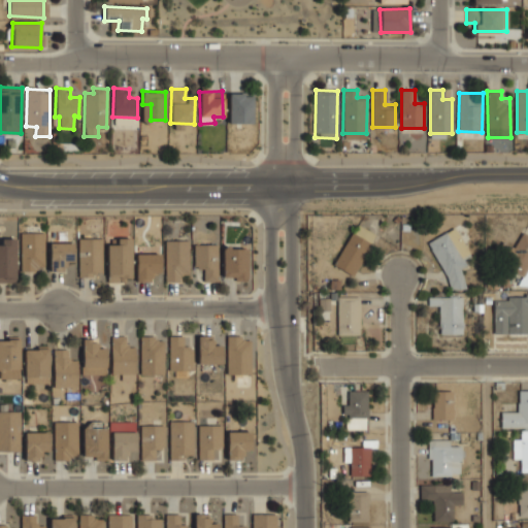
[(251,95),(230,94),(229,121),(250,122),(251,95)]
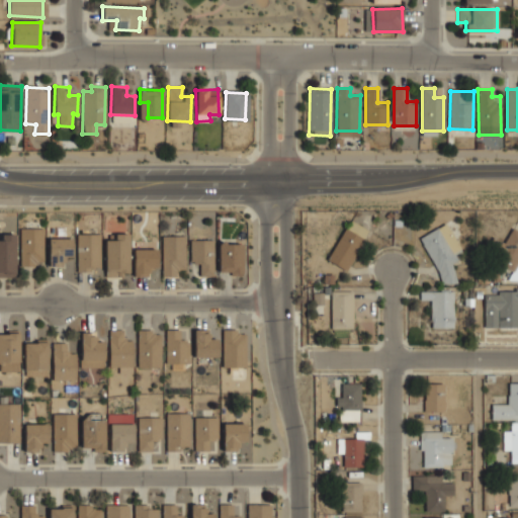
[(346,229),(363,238),(367,230),(350,221),(346,229)]
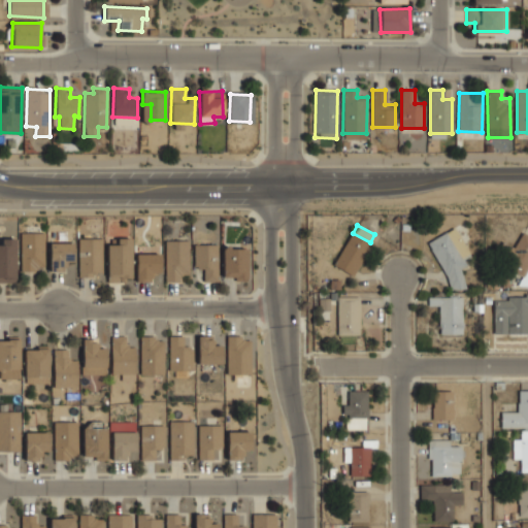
[(428,241),(453,292),(466,285),(458,268),(471,262),(454,228),(428,241)]
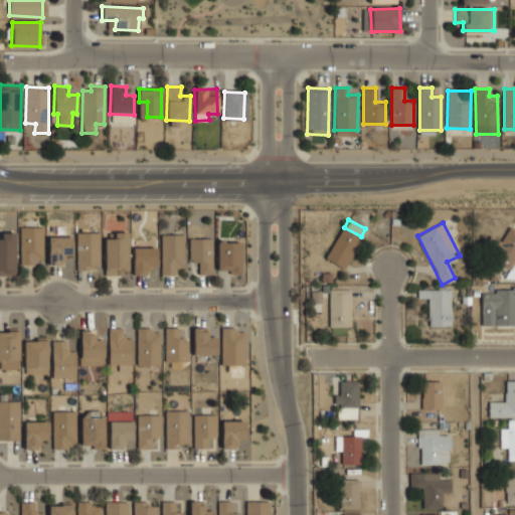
[(514,229),(509,226),(497,249),(501,250),(501,265),(512,271),(514,279),(514,229)]
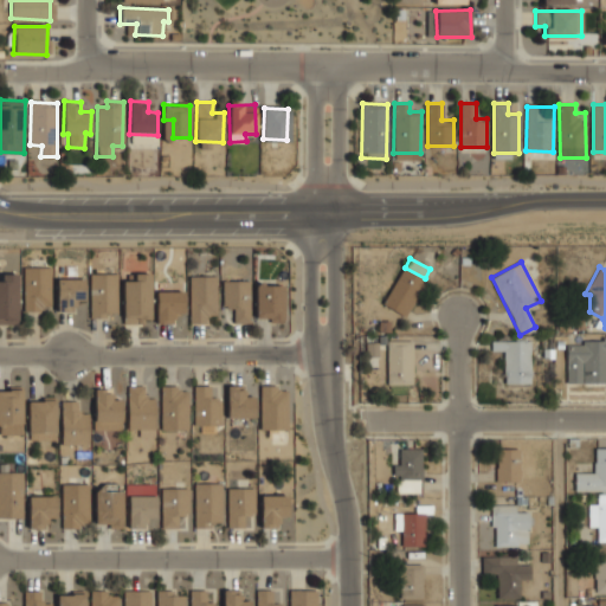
[(24,268),(24,310),(49,310),(50,268),(24,268)]
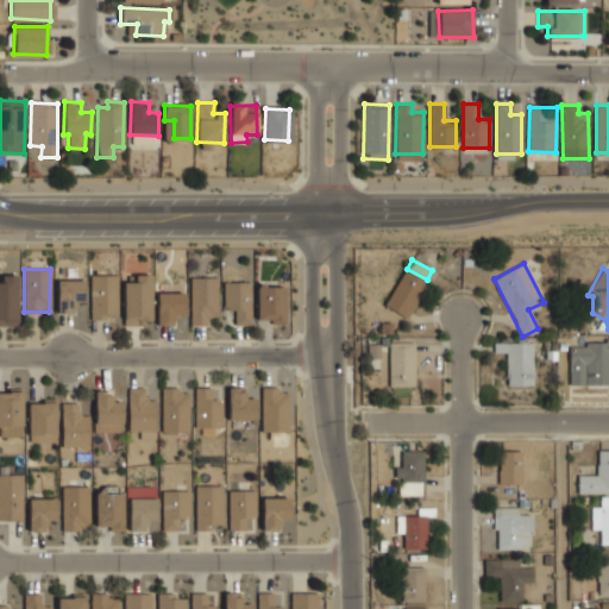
[(406,318),(426,281),(405,269),(384,306),(406,318)]
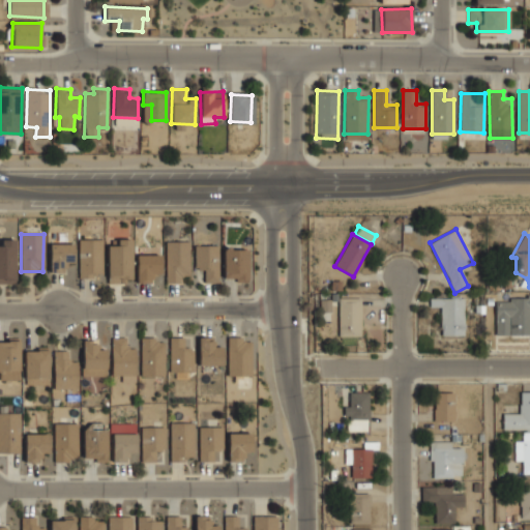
[(82,271),(100,272),(101,240),(84,239),(82,271)]
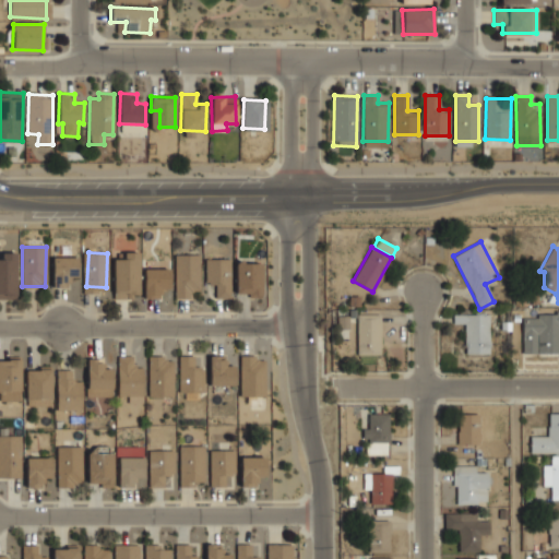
[(139,297),(139,252),(125,252),(125,259),(113,259),(114,298),(139,297)]
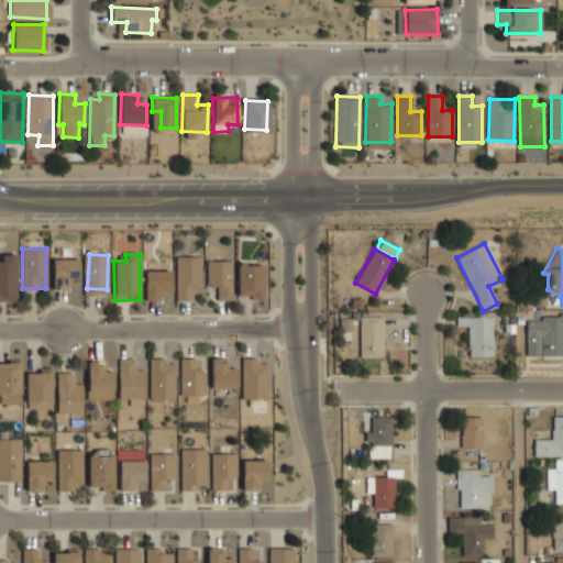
[(176,301),(191,300),(191,294),(201,294),(200,256),(176,256),(176,301)]
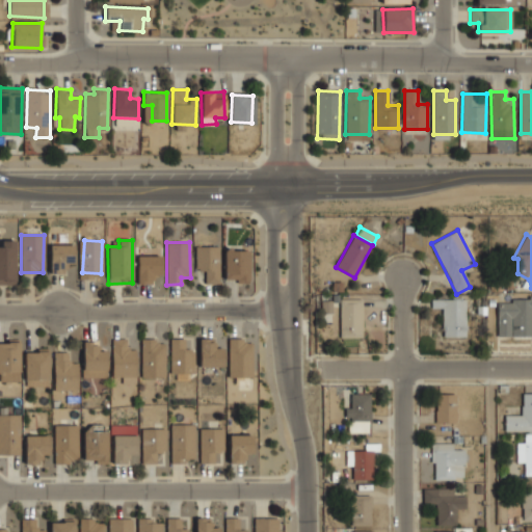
[(0,244),(0,283),(16,284),(15,245),(0,244)]
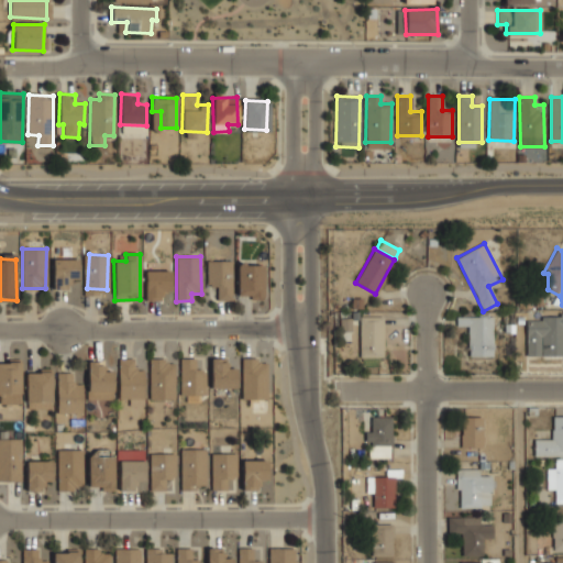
[(68,290),(69,278),(78,278),(78,260),(53,258),(52,289),(68,290)]
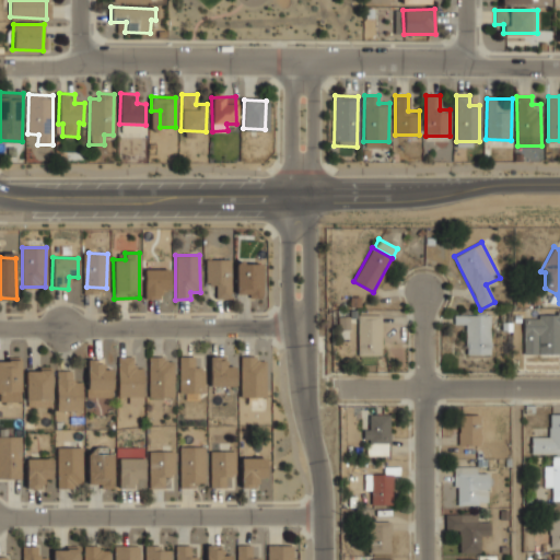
[(230,259),(206,259),(206,284),(216,284),(216,299),(230,299),(230,259)]
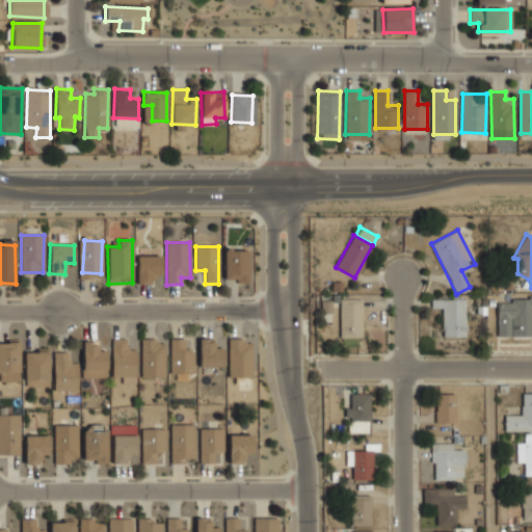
[(223,281),(247,281),(248,250),(224,249),(223,281)]
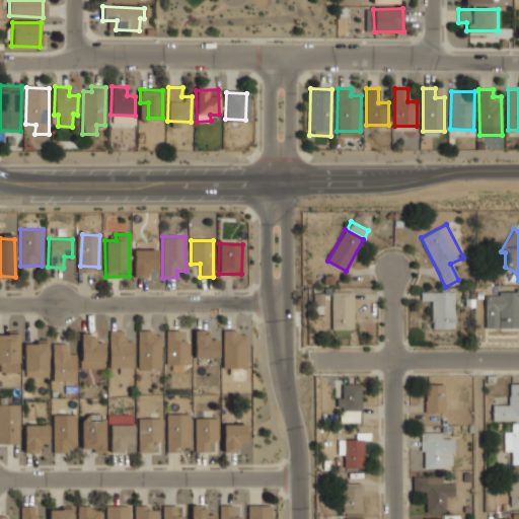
[(157,249),(134,249),(134,277),(148,278),(148,269),(157,269),(157,249)]
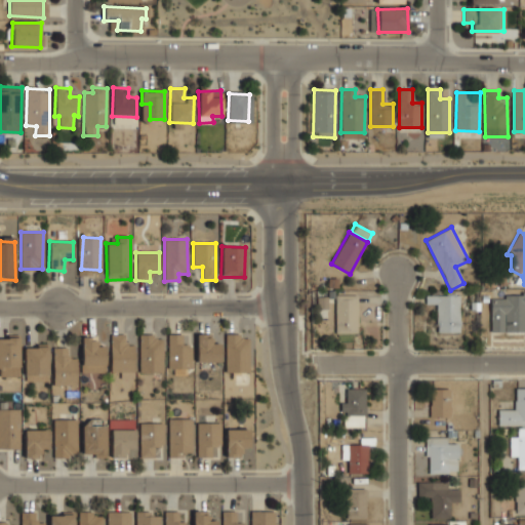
[(437,332),(459,332),(458,294),(426,295),(426,304),(437,304),(437,332)]
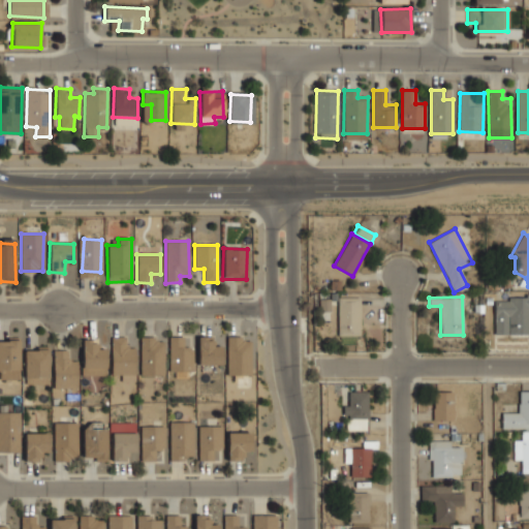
[(495,334),(528,334),(528,297),(495,298),(495,334)]
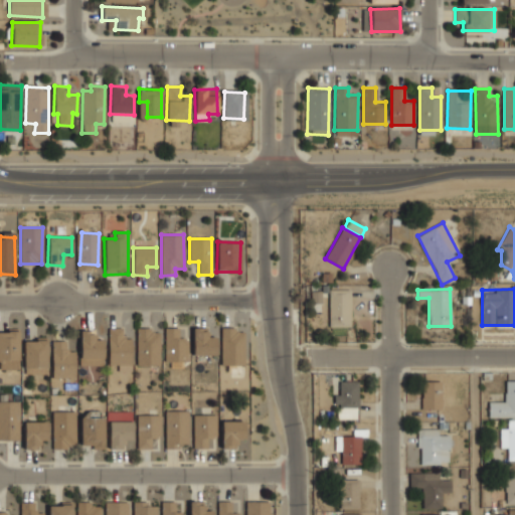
[(349,327),(350,297),(330,297),(329,326),(349,327)]
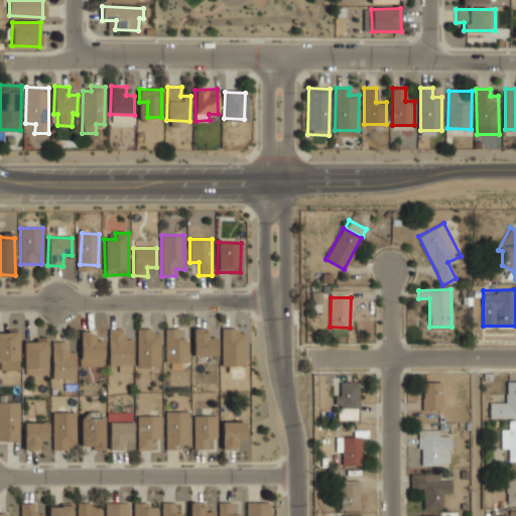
[(132,372),(132,339),(123,340),(123,329),(108,329),(109,366),(118,366),(118,372),(132,372)]
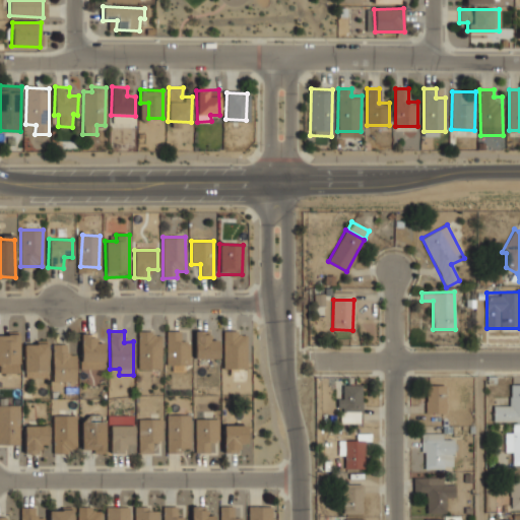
[(180,331),(166,332),(168,365),(188,364),(188,341),(181,341),(180,331)]
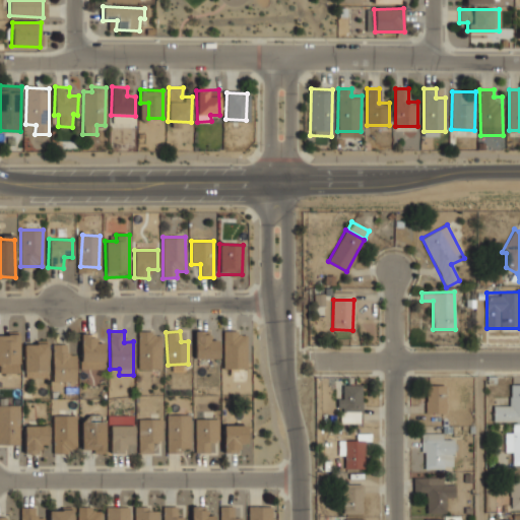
[(195,358),(218,359),(218,339),(210,339),(210,331),(195,331),(195,358)]
